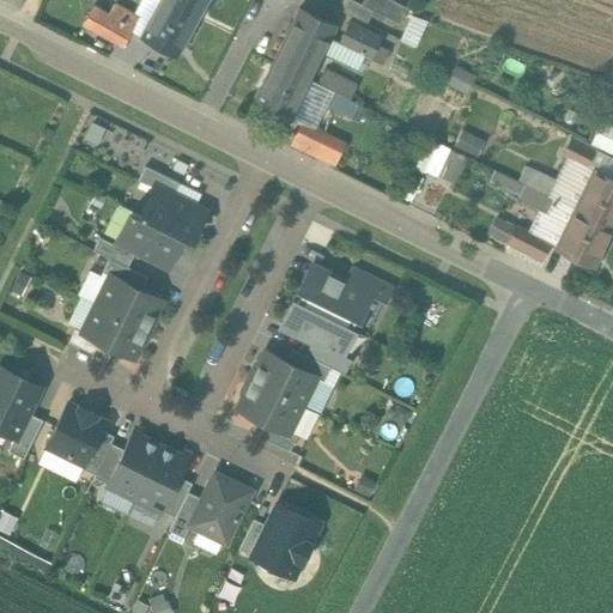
[(167,0),(161,0),(140,36),(177,56),(198,16),(167,0)]
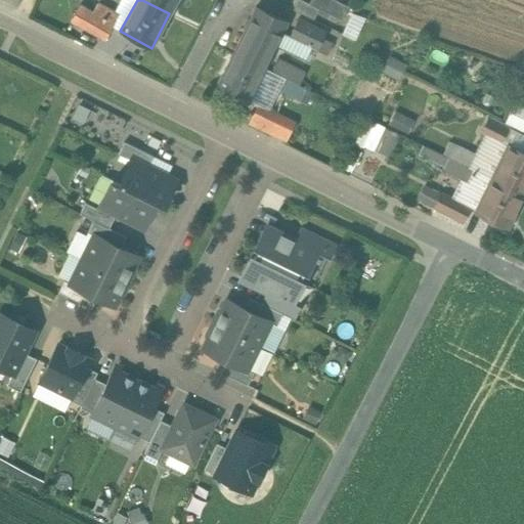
[(176,0),(142,0),(169,13),(176,0)]
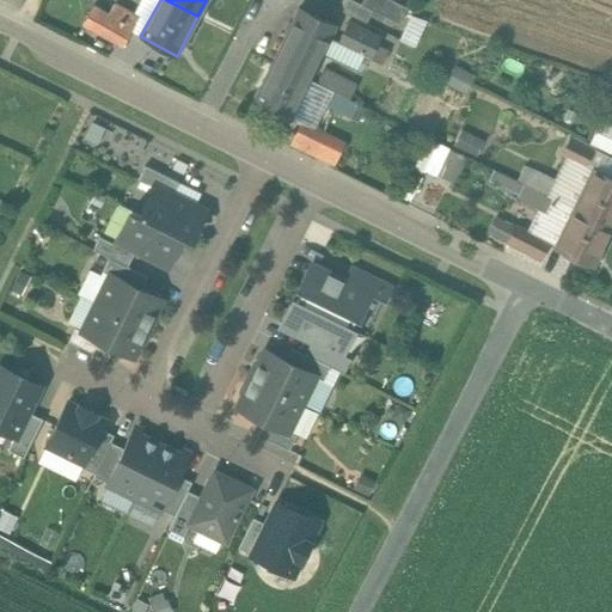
[(361,4),(353,0),(347,0),(342,11),(366,23),(373,10),(361,4)]
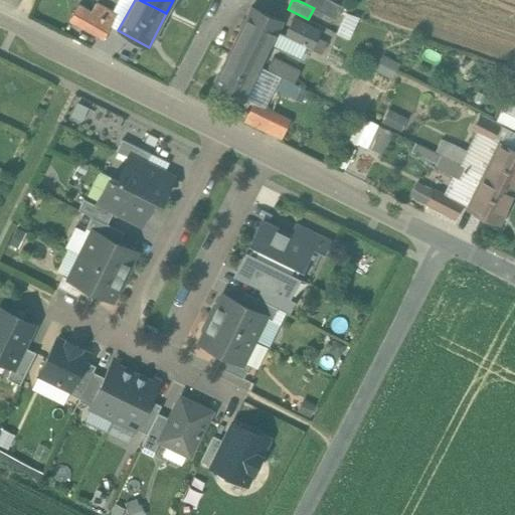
[(343,6),(331,0),(305,0),(304,3),(314,8),(336,19),(343,6)]
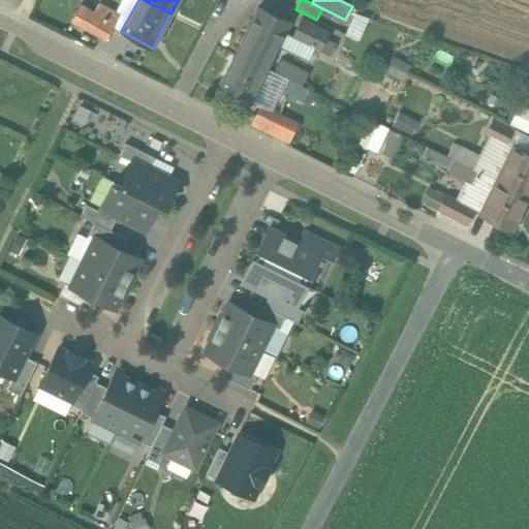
[(119,16),(98,4),(93,13),(85,29),(105,40),(119,16)]
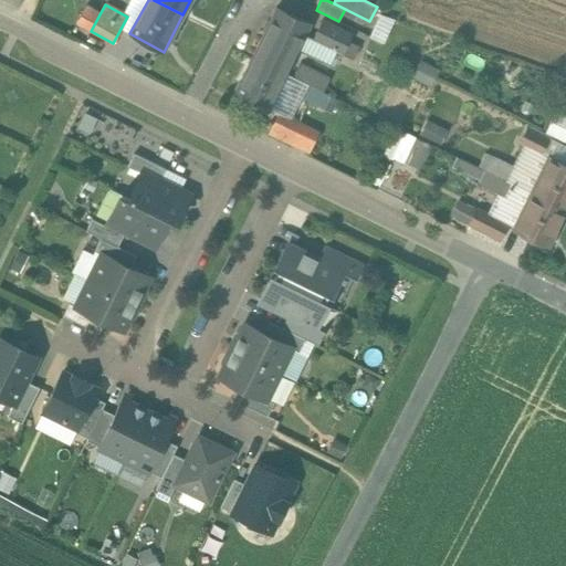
[(85,7),(76,22),(91,31),(100,14),(85,7)]
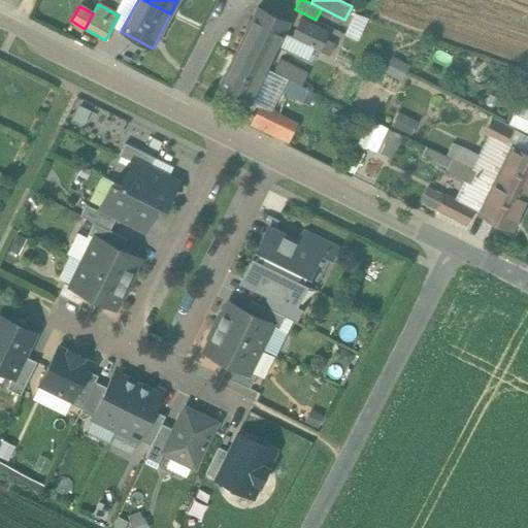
[(290,25),(258,8),(235,54),(266,68),(290,25)]
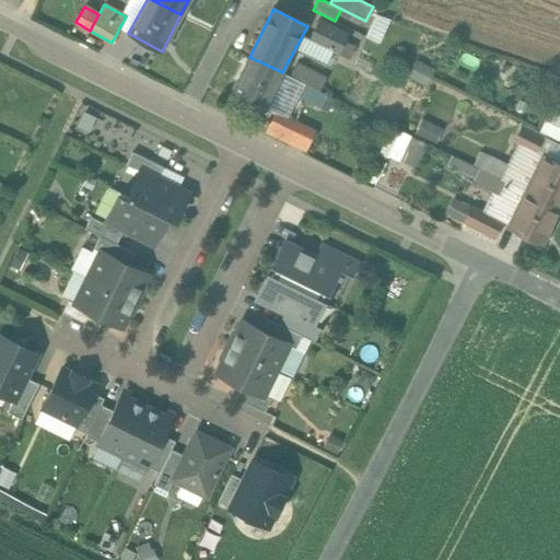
[(382,38),(389,16),(376,12),(369,34),(382,38)]
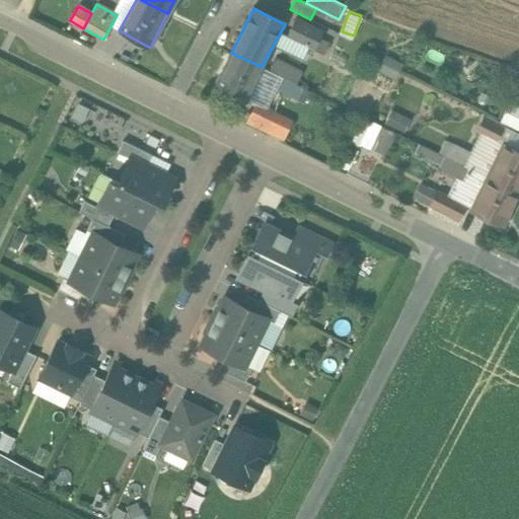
[(319,30),(295,19),(288,35),(311,47),(312,45),(324,51),(327,45),(315,39),(319,30)]
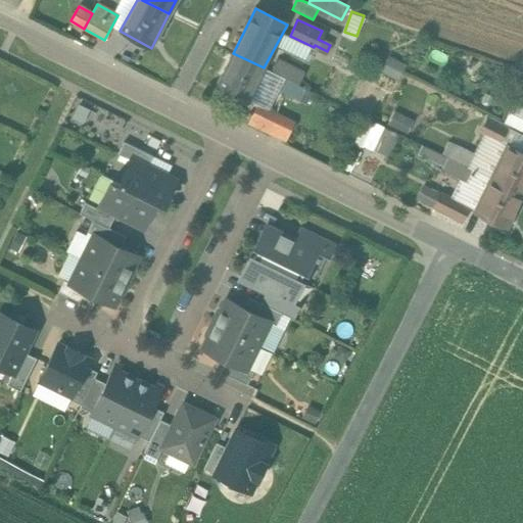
[(264,67),(233,53),(218,86),(248,101),(264,67)]
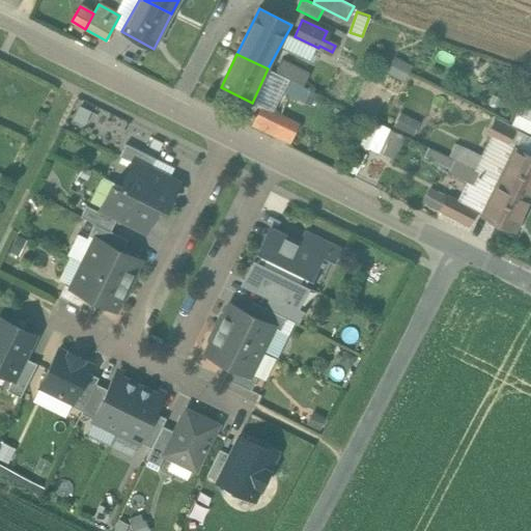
[(413,64),(394,55),(387,73),(404,82),(413,64)]
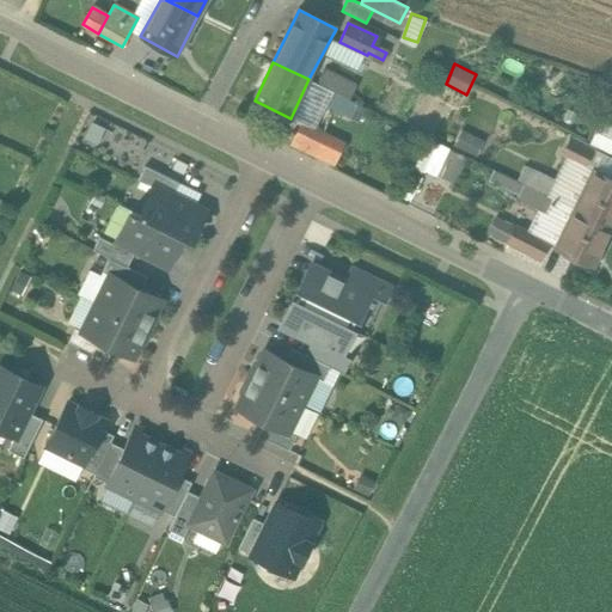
[(336,77),(320,68),(313,81),(329,90),(336,77)]
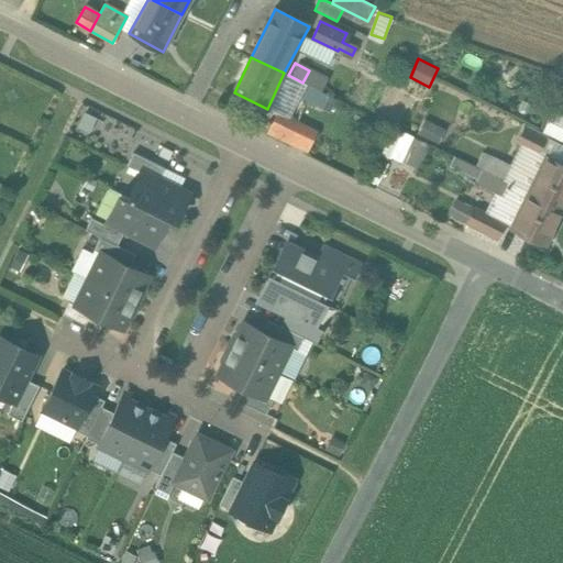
[(544,131),(561,139),(562,132),(562,113),(554,110),(544,131)]
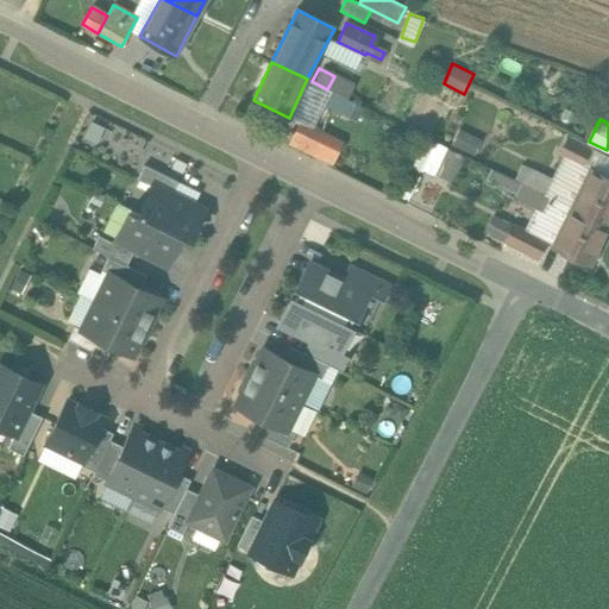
[(343,142),(300,121),(289,144),(332,164),(343,142)]
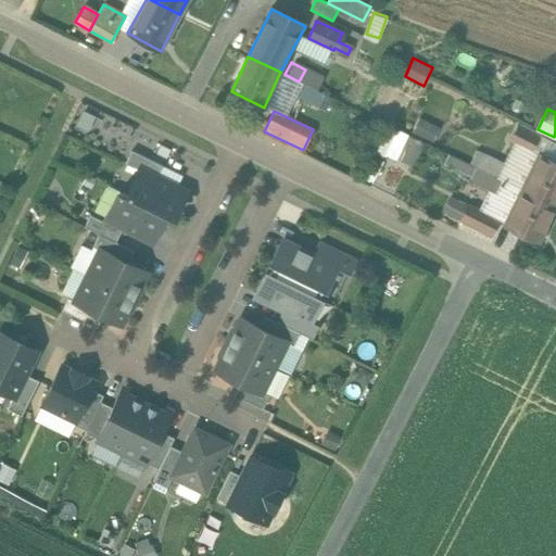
[(439,127),(419,118),(413,134),(432,142),(439,127)]
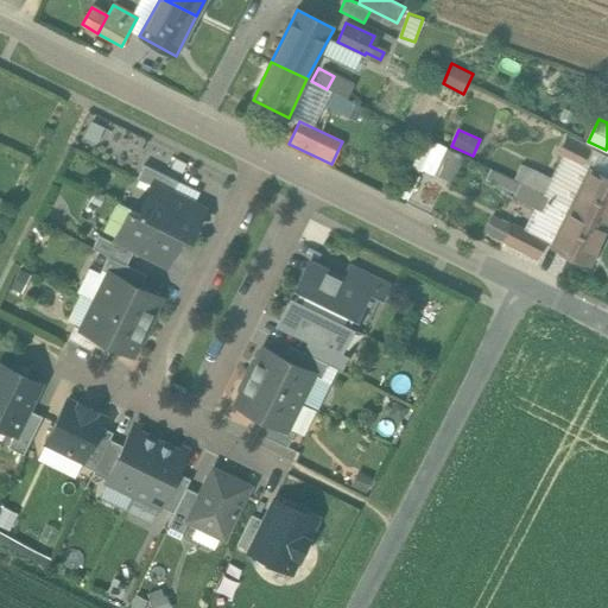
[(590,150),(565,137),(557,153),(563,157),(582,166),(582,165),(590,150)]
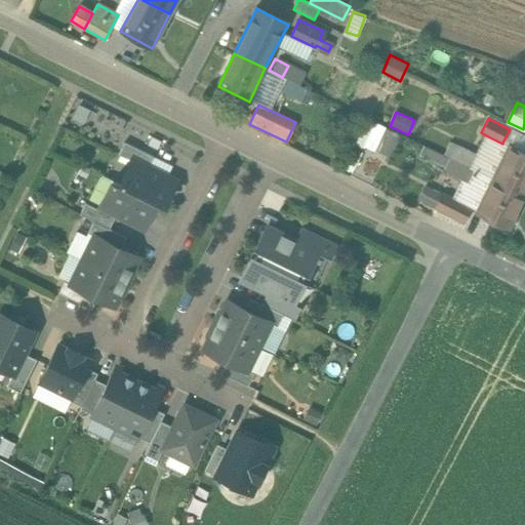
[(401,134),(376,123),(366,147),(391,158),(401,134)]
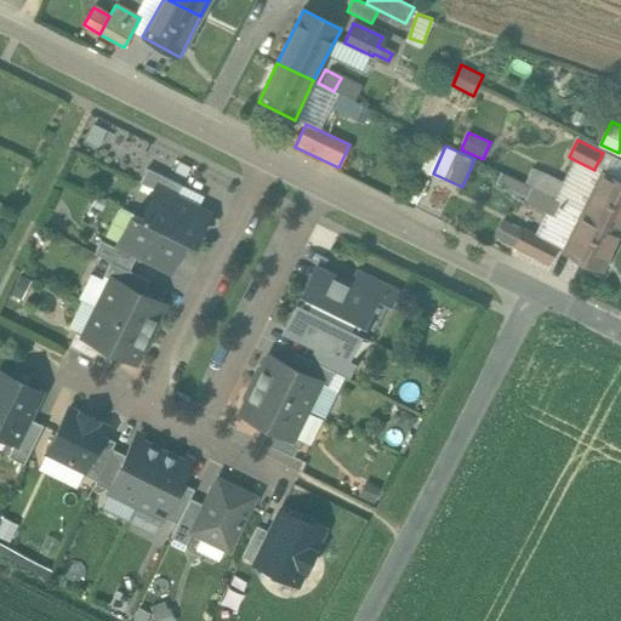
[(620,228),(620,181),(594,169),(594,170),(575,160),(564,182),(556,199),(562,201),(620,231),(620,228)]
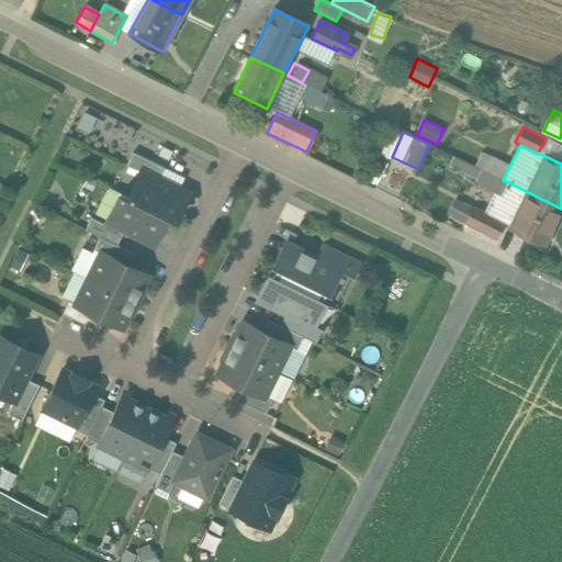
[(172,152),(163,146),(159,153),(169,158),(172,152)]
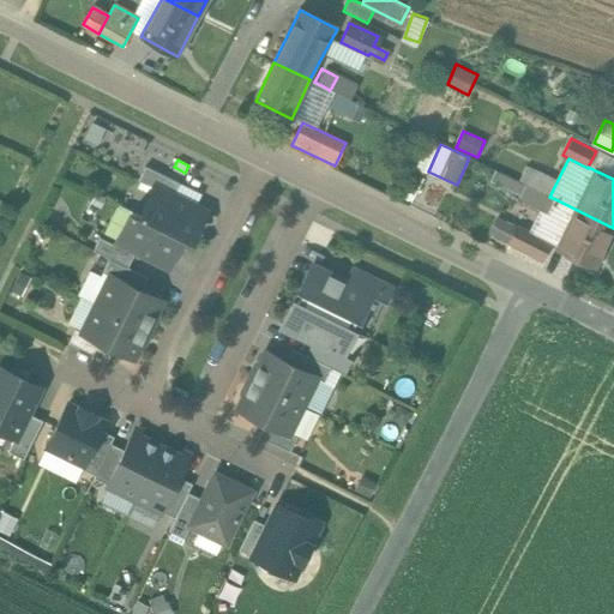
[(180,184),(145,167),(139,180),(154,187),(154,186),(174,196),(180,184)]
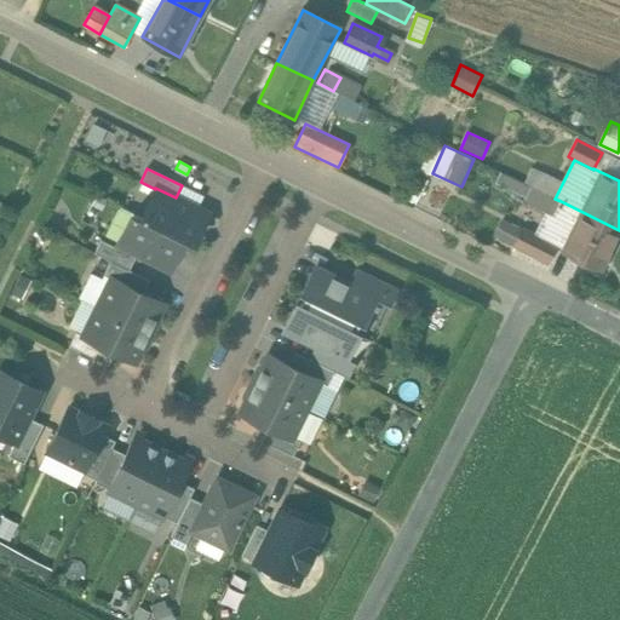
[(529,187),(500,172),(495,182),(524,195),(529,187)]
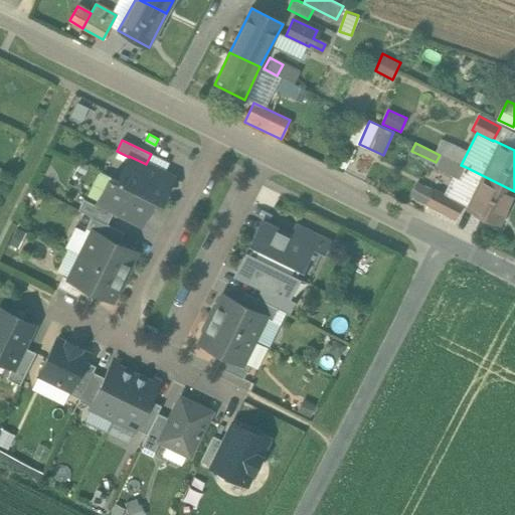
[(468,151),(451,143),(444,157),(461,165),(468,151)]
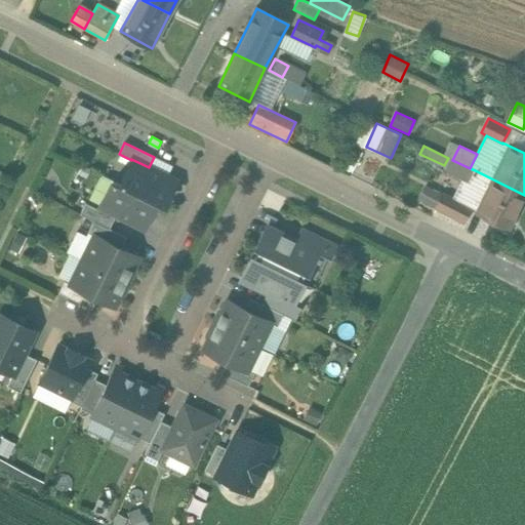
[(470,168),(452,160),(448,158),(444,165),(441,171),(468,185),(475,170),(470,168)]
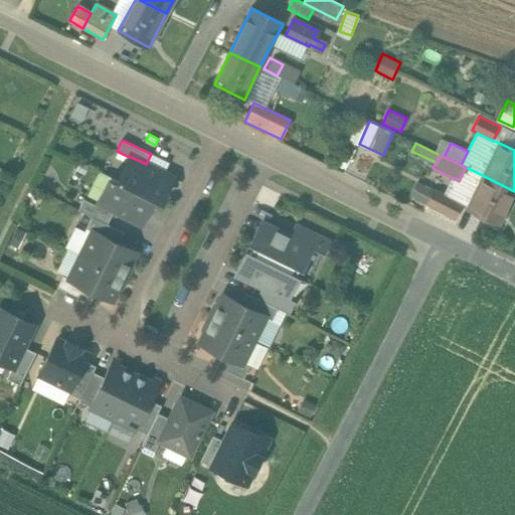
[(146,164),(129,156),(129,157),(118,180),(118,181),(153,198),(153,199),(160,203),(173,178),(146,164)]
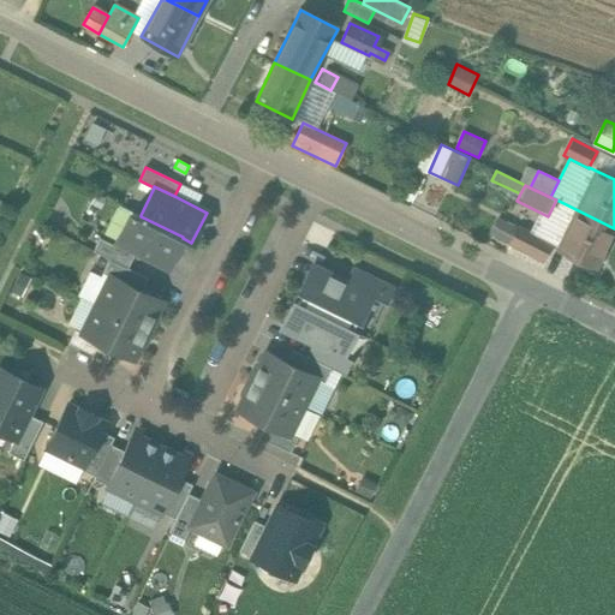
[(614,228),(556,199),(548,216),(537,237),(551,244),(551,245),(595,268),(614,228)]
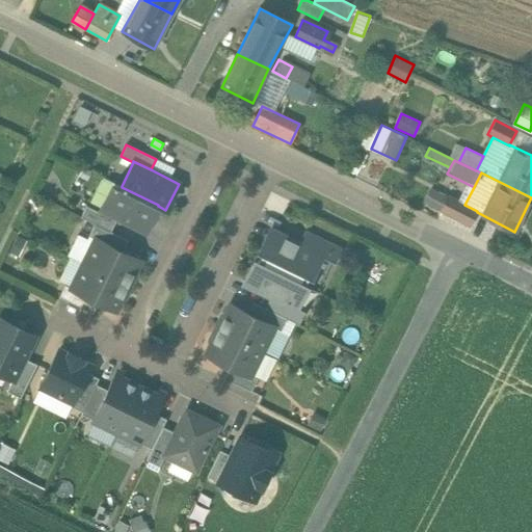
[(158,205),(122,187),(122,186),(114,182),(101,208),(145,231),(158,206),(158,205)]
